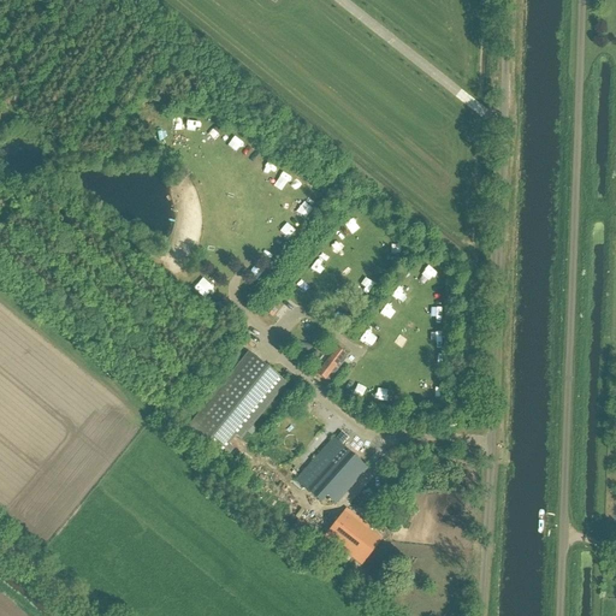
[(345,355),(337,348),(317,374),(325,381),(345,355)]
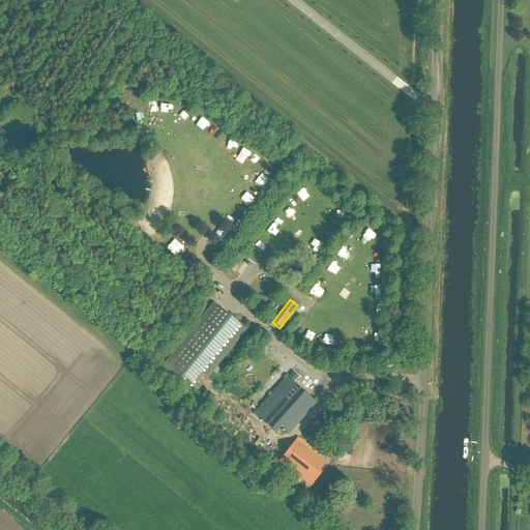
[(213,303),(160,369),(194,395),(201,387),(197,383),(202,376),(207,380),(246,330),(213,303)]
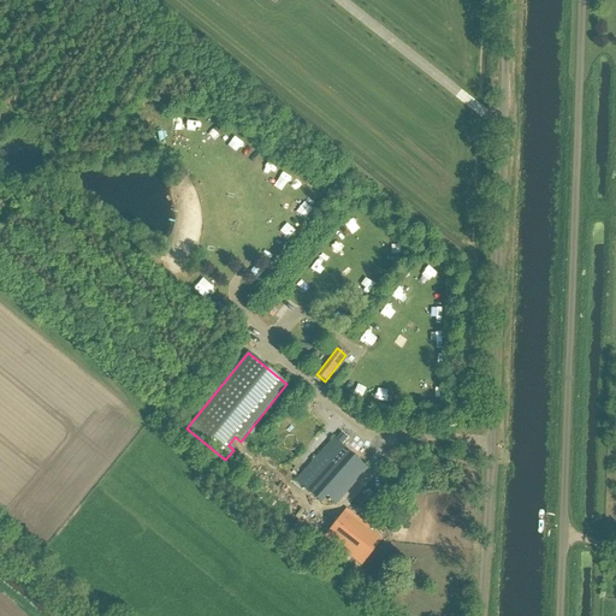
[(294,480),(320,503),(327,496),(336,503),(367,468),(333,437),(294,480)]
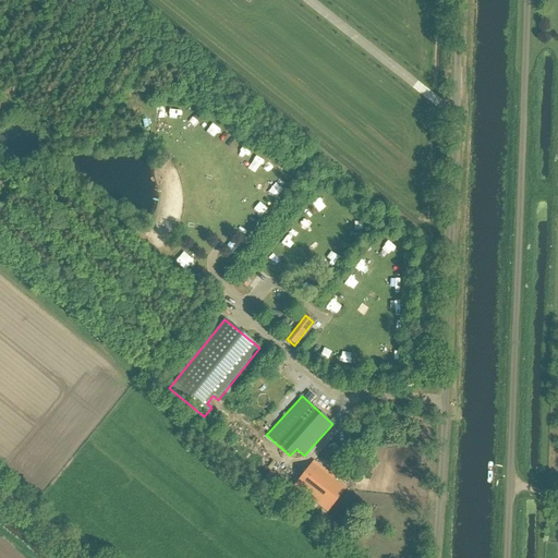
[(314,461),(294,486),(328,512),(347,489),(334,478),(335,477),(314,461)]
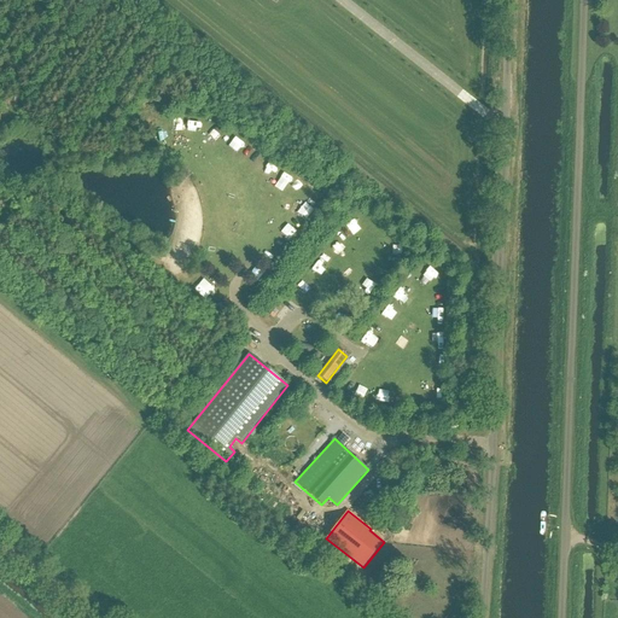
[(382,528),(378,534),(383,537),(388,531),(382,528)]
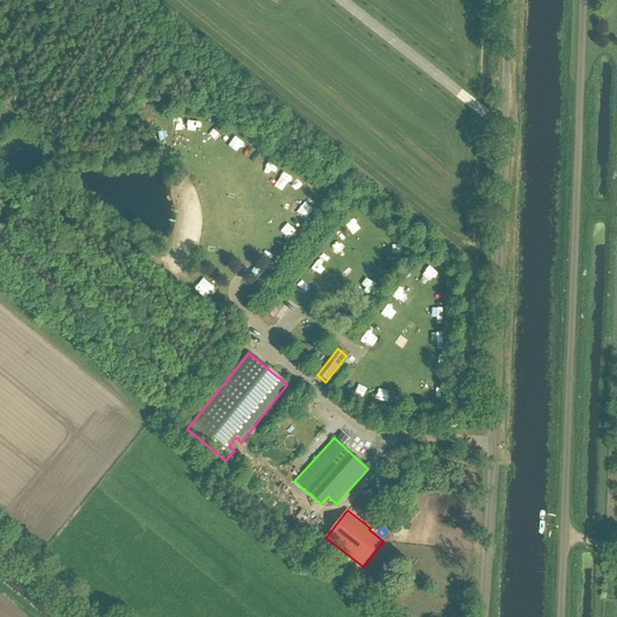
All buildings are outlined.
